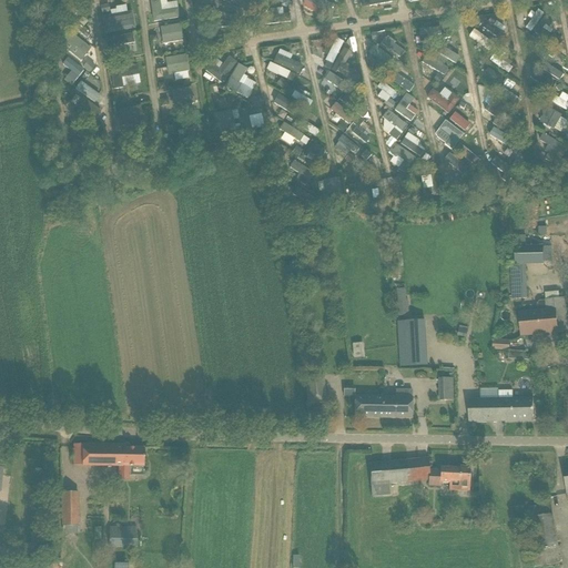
[(311,4),(306,11),(313,14),(315,10),(330,17),(335,6),(324,0),(304,0),(304,1),(311,4)]
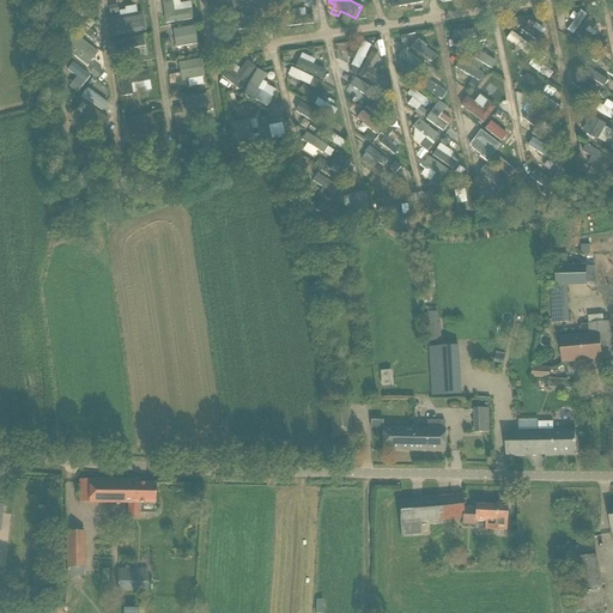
[(171,1),(162,2),(164,25),(193,19),(192,10),(174,13),(171,1)]
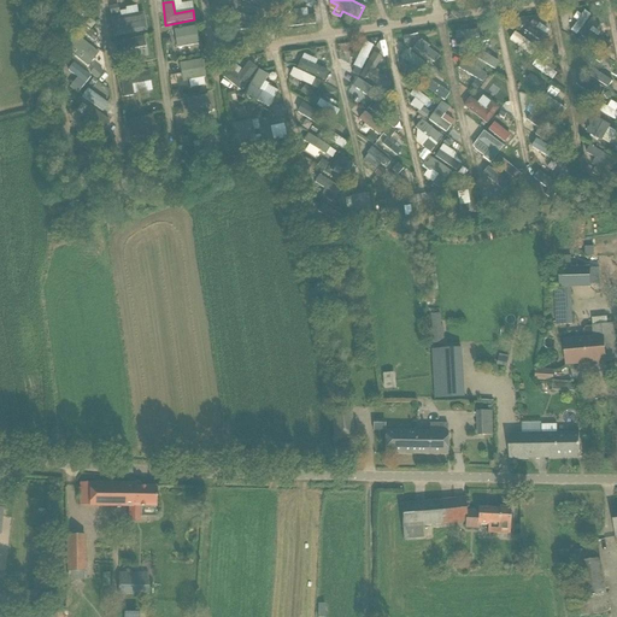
[(115,37),(148,31),(145,11),(139,12),(137,6),(119,10),(118,4),(109,6),(115,37)]
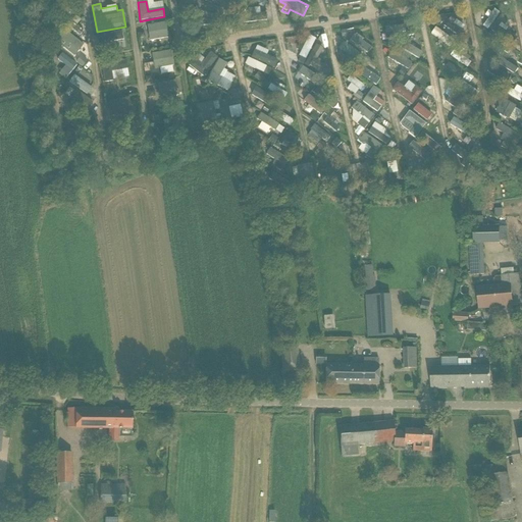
[(494,7),(485,18),(487,19),(482,25),(487,29),(501,12),(494,7)]
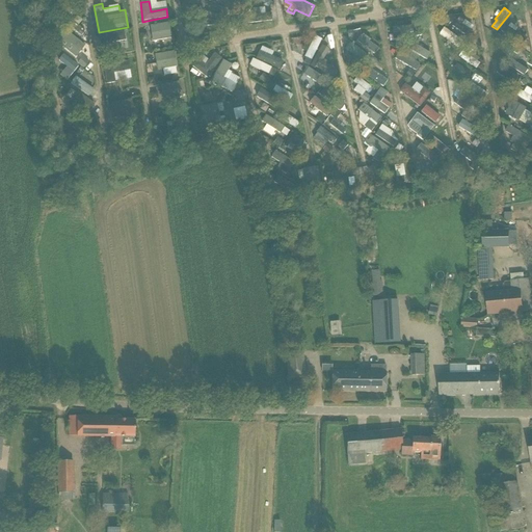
[(456,21),(452,27),(467,37),(471,31),(456,21)]
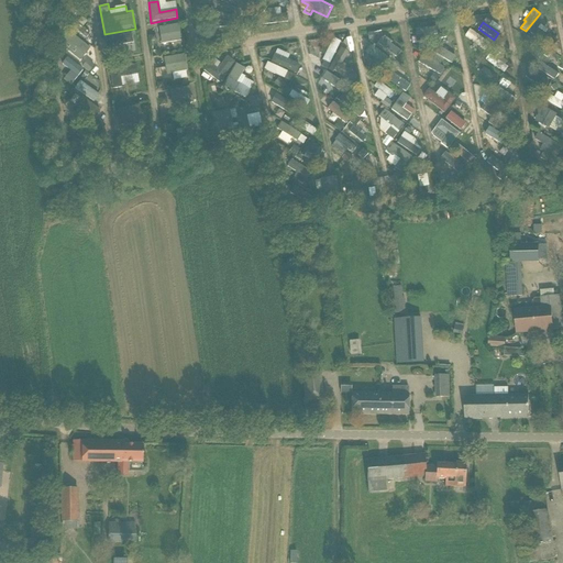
[(178,25),(158,29),(161,45),(181,41),(178,25)]
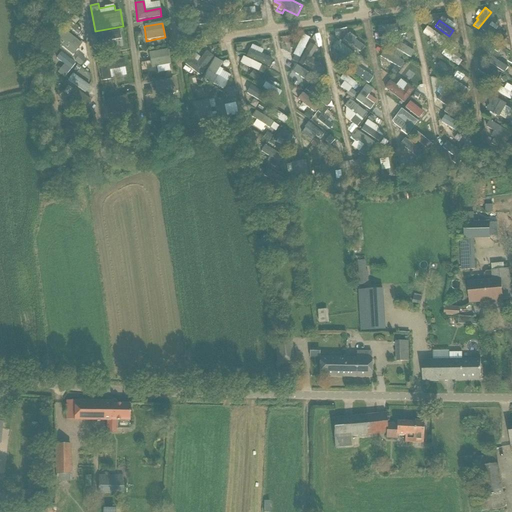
[(398,25),(379,25),(379,33),(398,32),(398,25)]
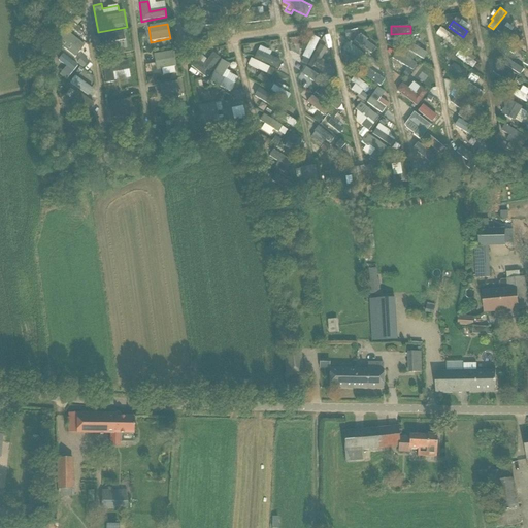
[(440,27),(436,33),(451,43),(456,37),(440,27)]
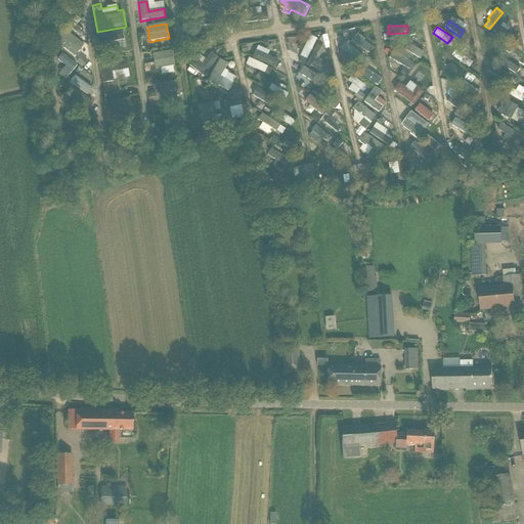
[(63,29),(55,41),(76,56),(85,44),(63,29)]
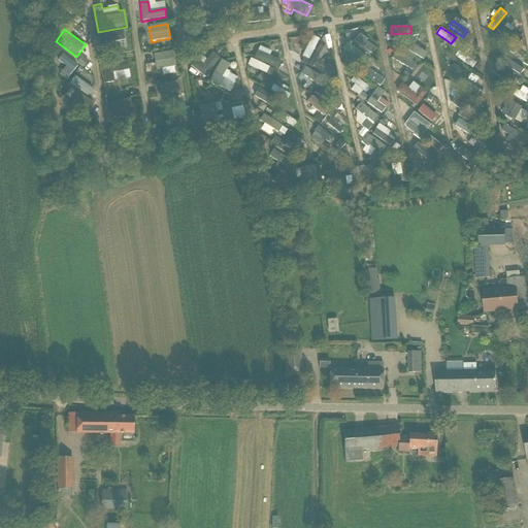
[(110,47),(109,43),(126,39),(125,31),(99,35),(102,48),(110,47)]
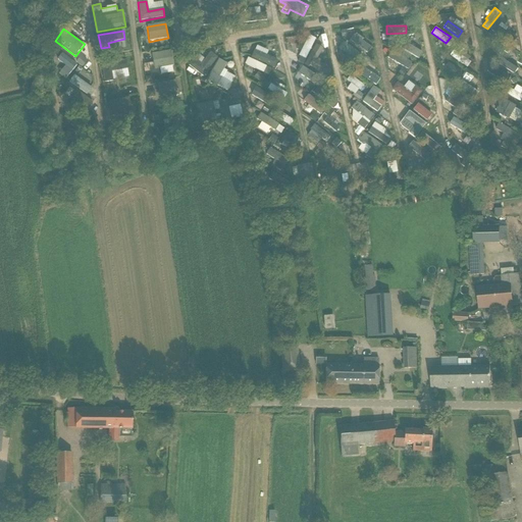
[(484,33),(480,39),(500,51),(502,47),(504,44),(484,33)]
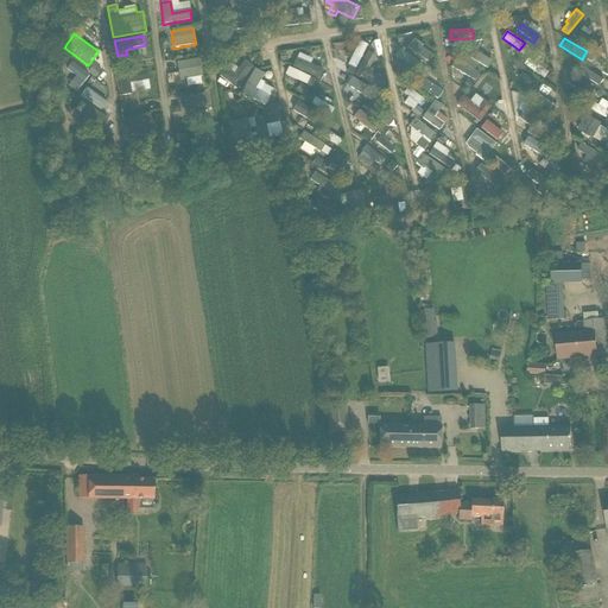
[(359,40),(349,69),(358,73),(368,44),(359,40)]
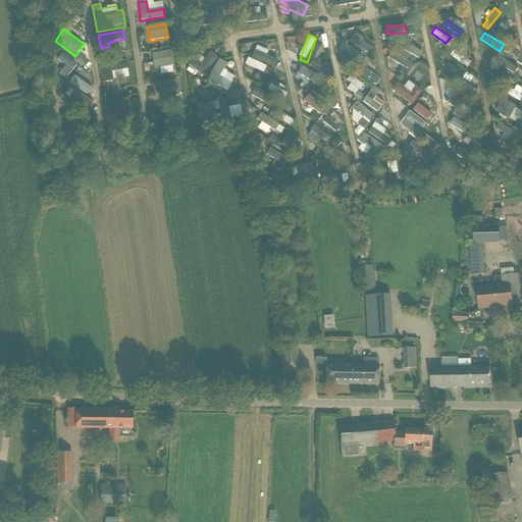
[(372,49),(363,42),(364,40),(357,35),(354,36),(350,41),(368,54),(372,49)]
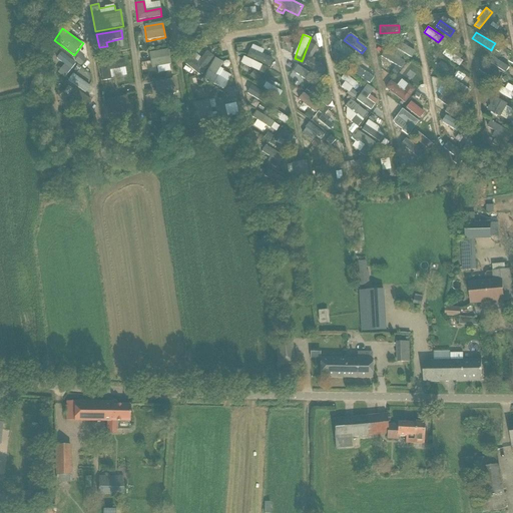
[(311,43),(304,58),(312,61),(319,46),(311,43)]
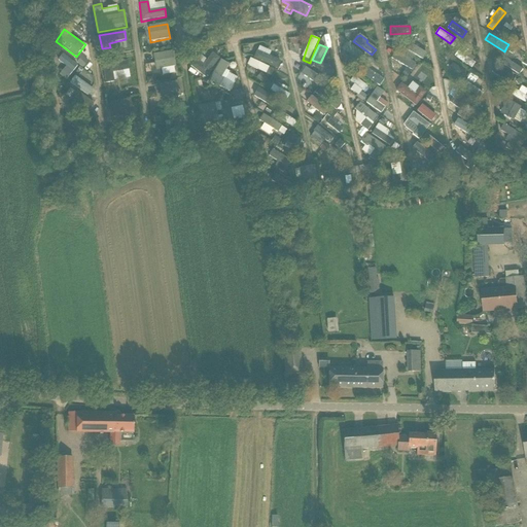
[(350,48),(360,60),(363,56),(353,45),(350,48)]
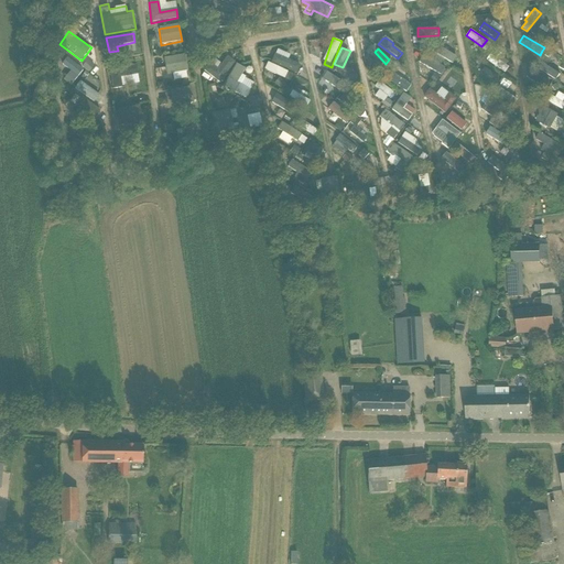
[(286,57),(275,53),(272,60),(293,68),(299,55),(290,51),(286,57)]
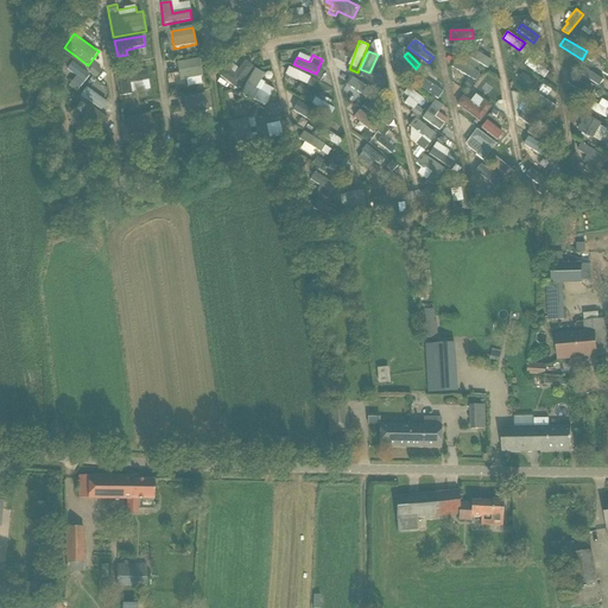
[(543,80),(549,74),(532,57),(526,64),(543,80)]
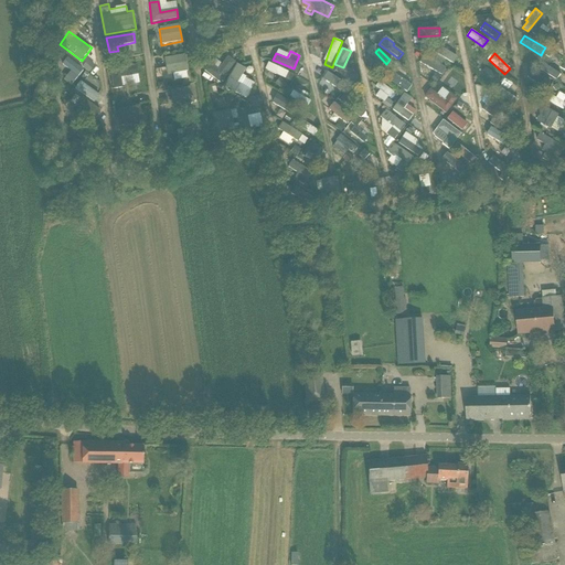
[(448,64),(425,54),(420,64),(444,74),(448,64)]
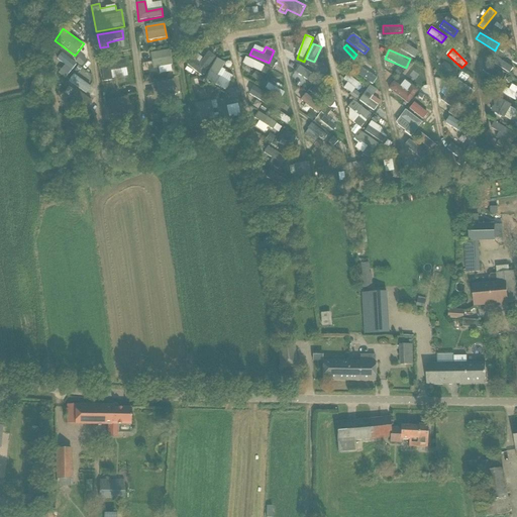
[(169,50),(149,55),(152,69),(172,66),(169,50)]
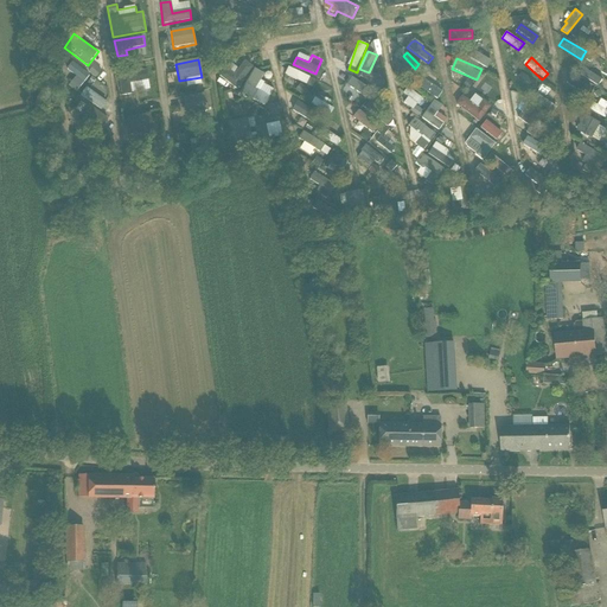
[(66,69),(76,77),(69,85),(76,91),(90,76),(74,61),(66,69)]
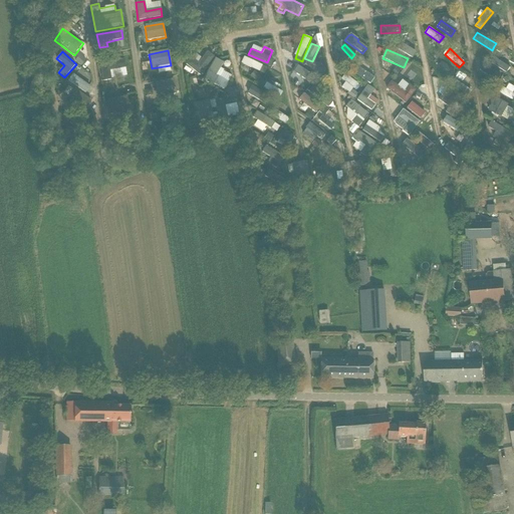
[(200,76),(214,57),(207,52),(198,63),(191,58),(186,65),(200,76)]
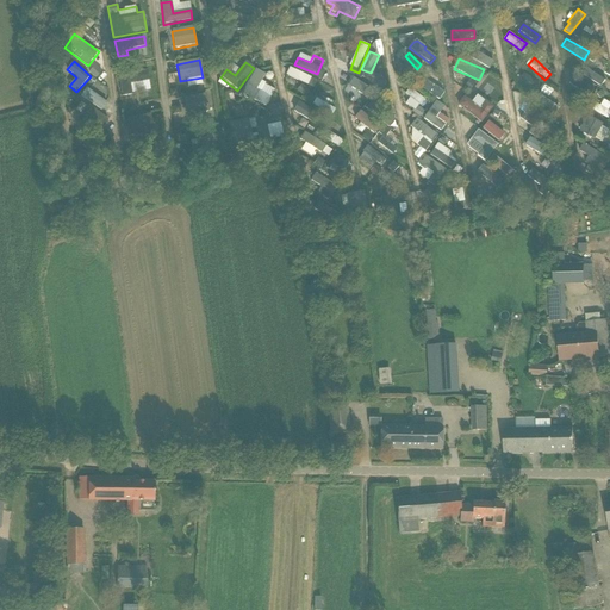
[(98,79),(104,70),(95,64),(89,73),(98,79)]
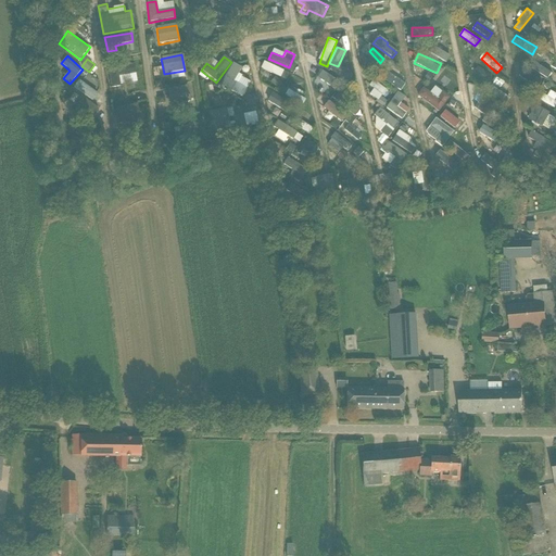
[(281,77),(285,70),(264,61),(260,73),(269,77),(272,74),(281,77)]
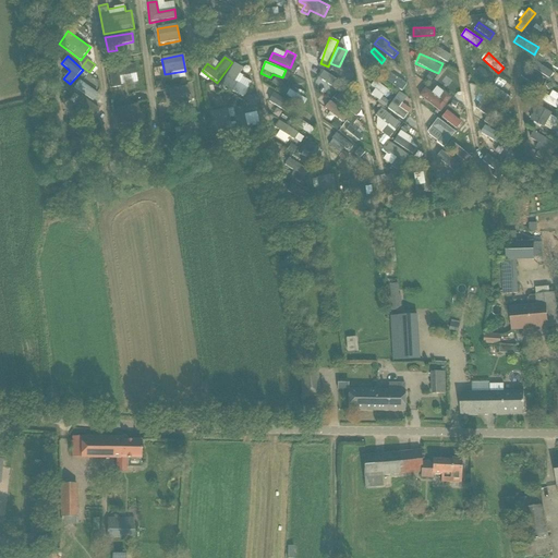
[(536,70),(552,79),(555,72),(540,63),(536,70)]
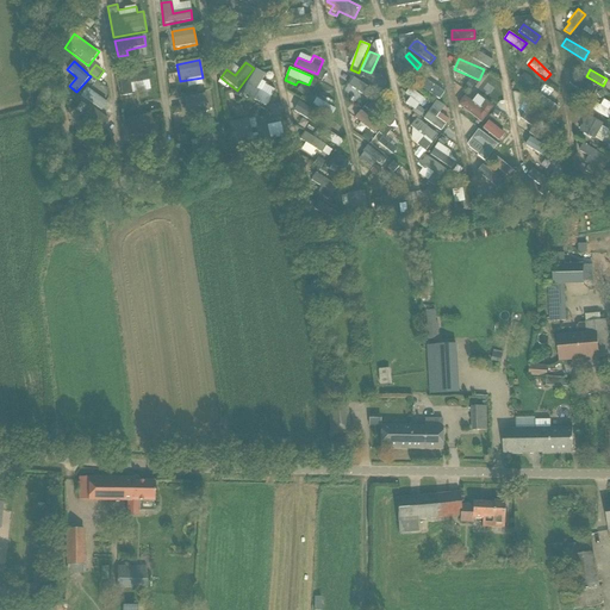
[(148,70),(118,76),(123,97),(131,95),(132,95),(132,94),(150,91),(149,81),(150,81),(148,70)]
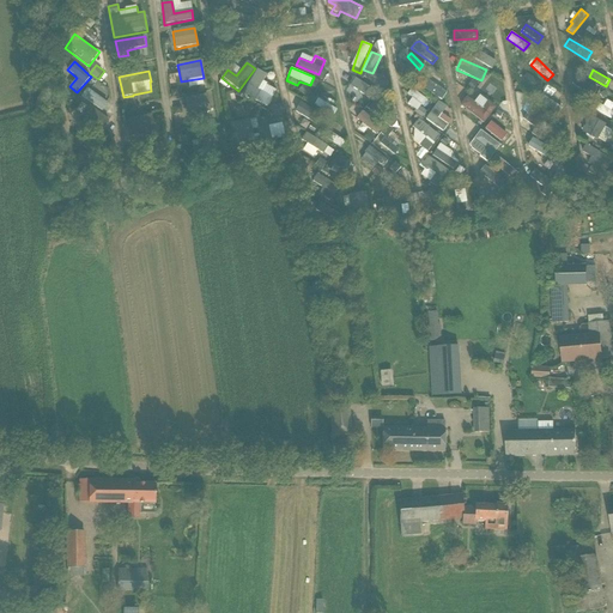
[(256,71),(243,93),(267,108),(275,91),(265,85),(261,92),(259,91),(266,77),(256,71)]
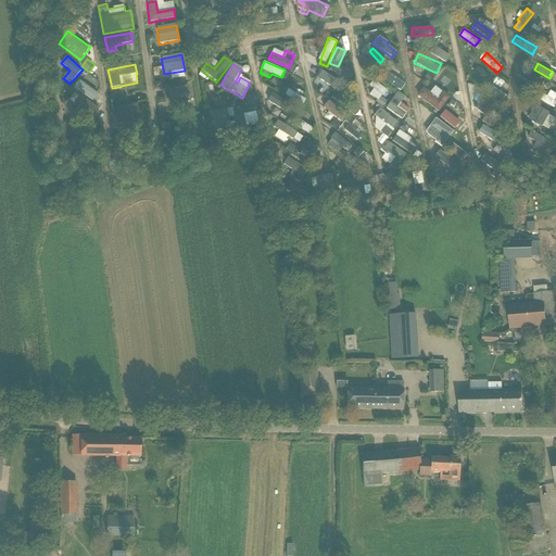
[(319,71),(316,77),(336,88),(339,81),(319,71)]
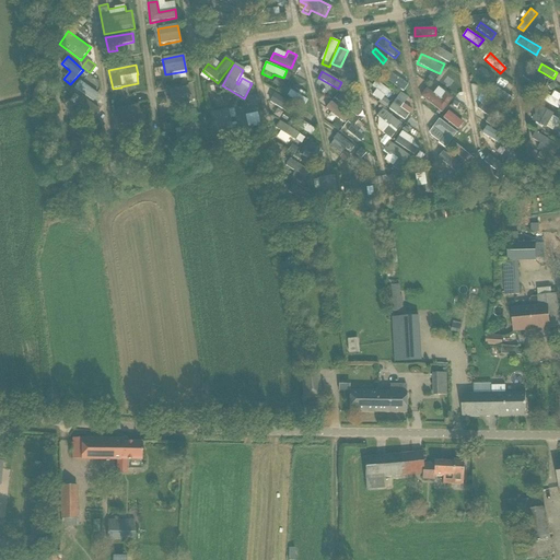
[(404,91),(408,84),(394,74),(389,82),(404,91)]
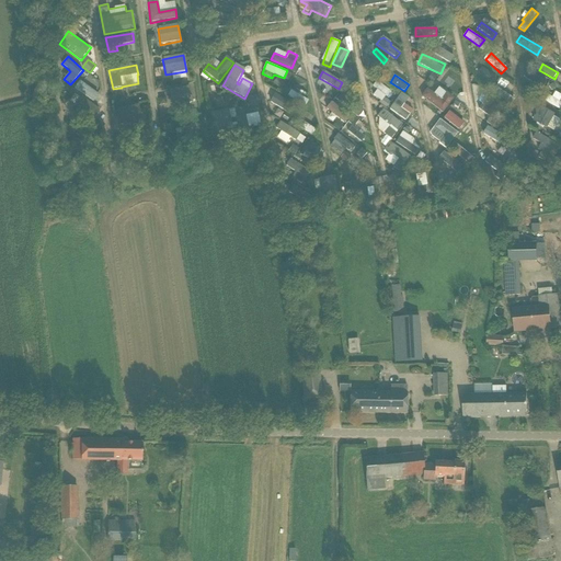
[(442,75),(436,82),(454,95),(459,89),(442,75)]
